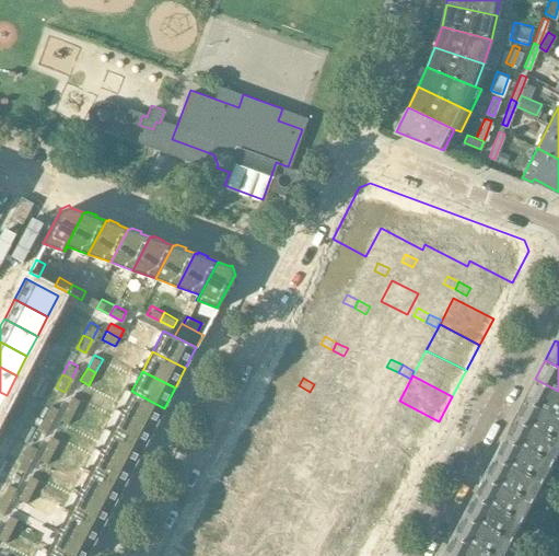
[(558,391),(535,379),(524,398),(558,416),(558,391)]
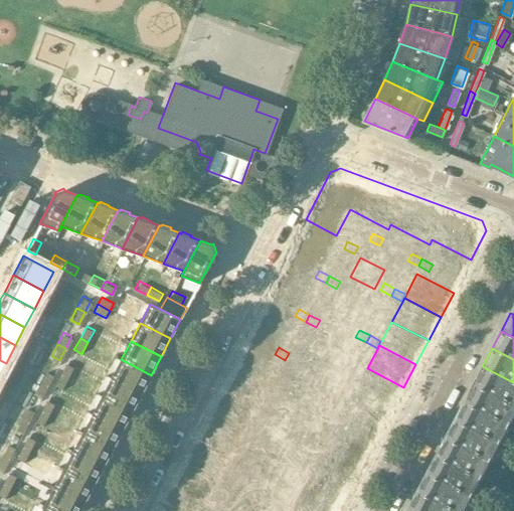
[(289,353),(285,360),(296,365),(300,358),(289,353)]
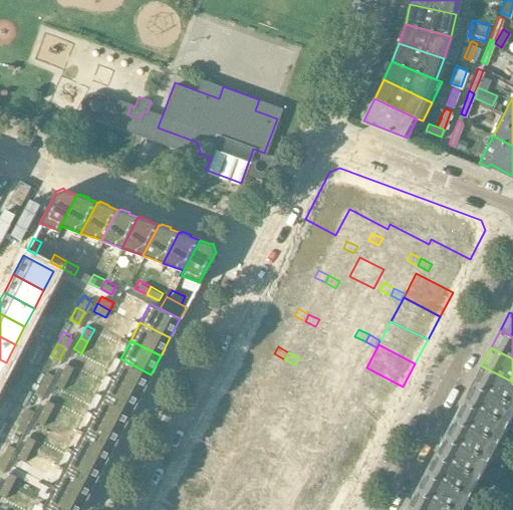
[(120,358),(111,376),(142,393),(151,374),(120,358)]
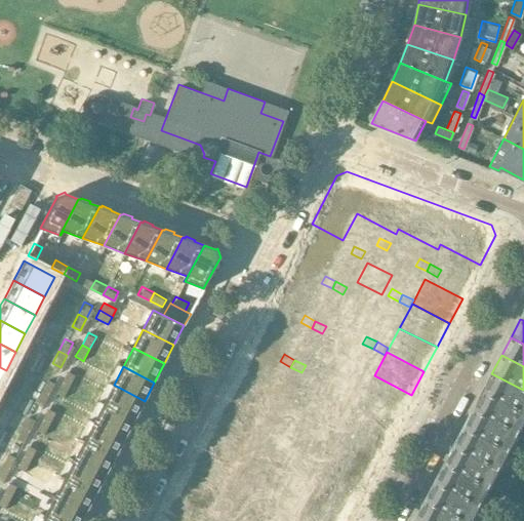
[(69,369),(63,382),(70,386),(77,373),(69,369)]
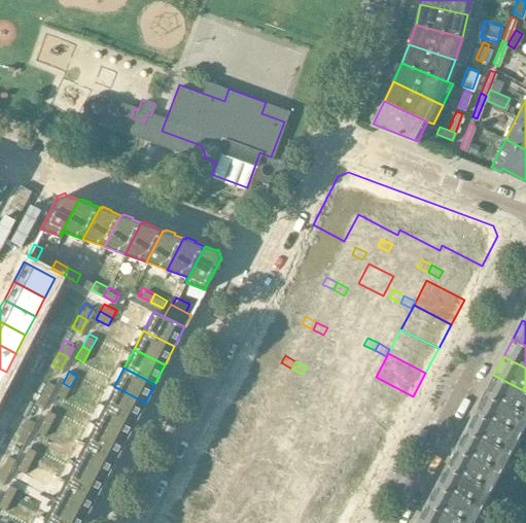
[(525,391),(493,375),(484,393),(525,415),(525,391)]
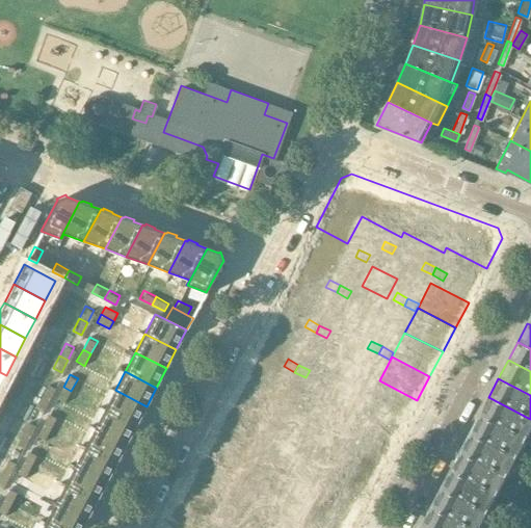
[(47,380),(40,393),(48,397),(54,385),(47,380)]
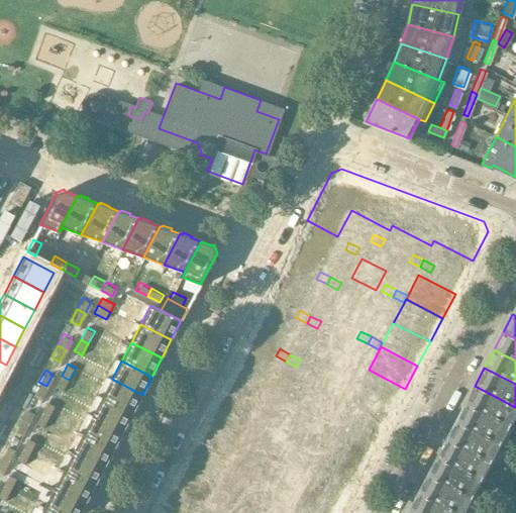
[(369,370),(356,394),(393,413),(405,389),(369,370)]
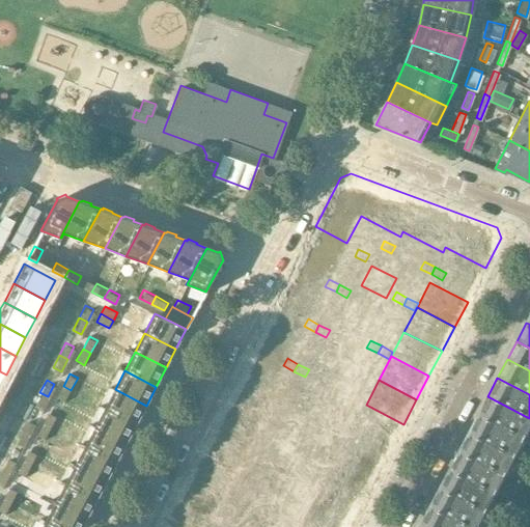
[(63,386),(56,398),(64,403),(71,390),(63,386)]
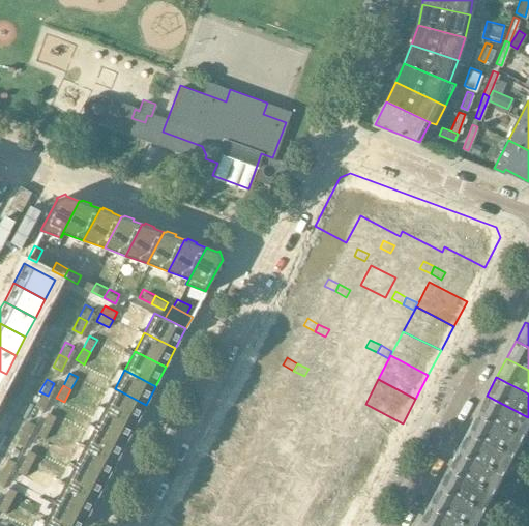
[(115,388),(105,407),(137,424),(146,405),(115,388)]
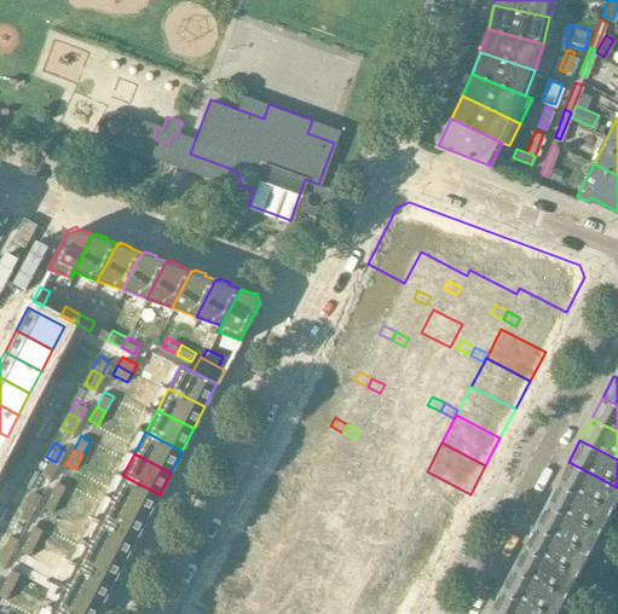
[(403,453),(398,462),(411,468),(415,459),(403,453)]
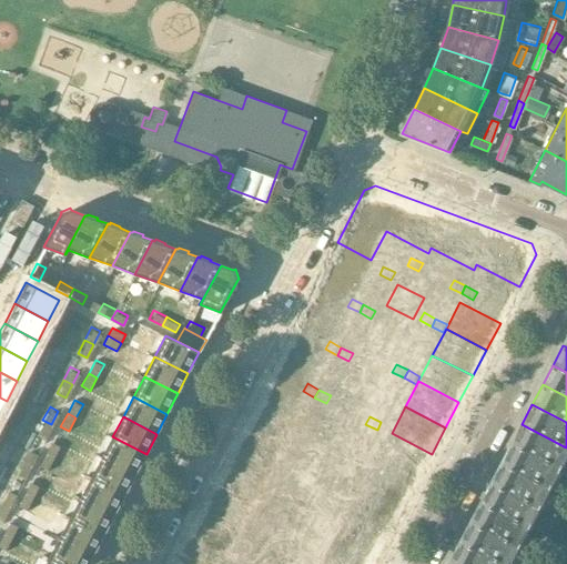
[(42,420),(36,433),(44,437),(51,424),(42,420)]
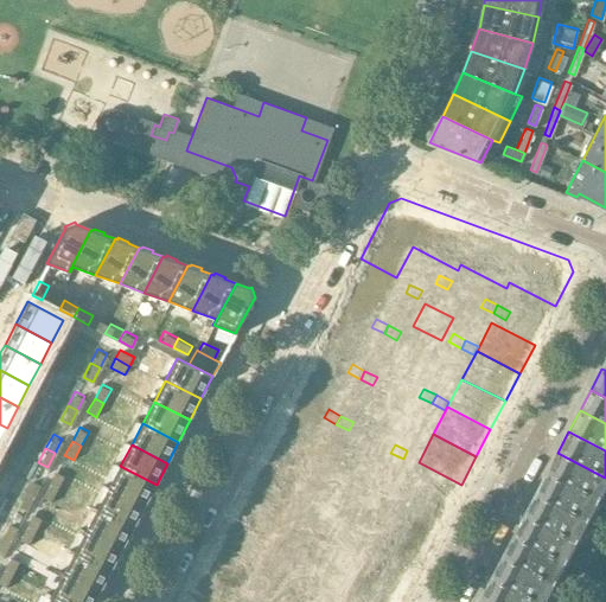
[(407,450),(403,459),(415,466),(420,458),(407,450)]
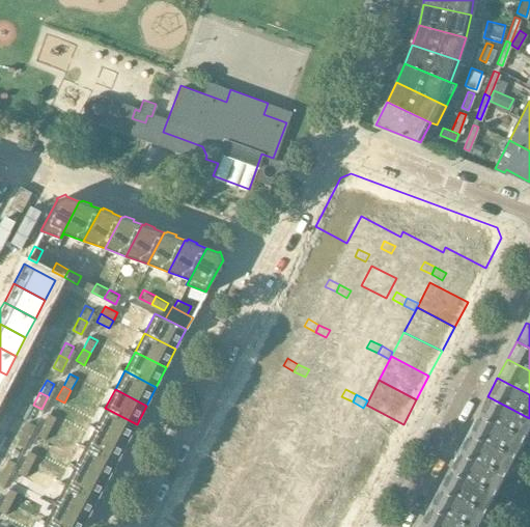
[(529,418),(487,396),(478,415),(525,439),(529,427),(529,418)]
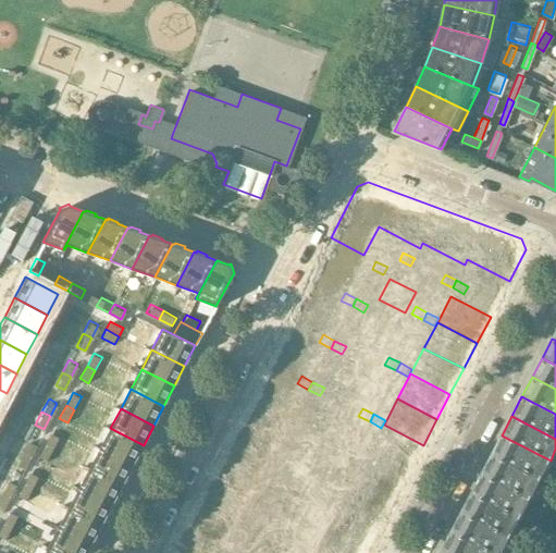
[(279,418),(275,426),(286,431),(291,424),(279,418)]
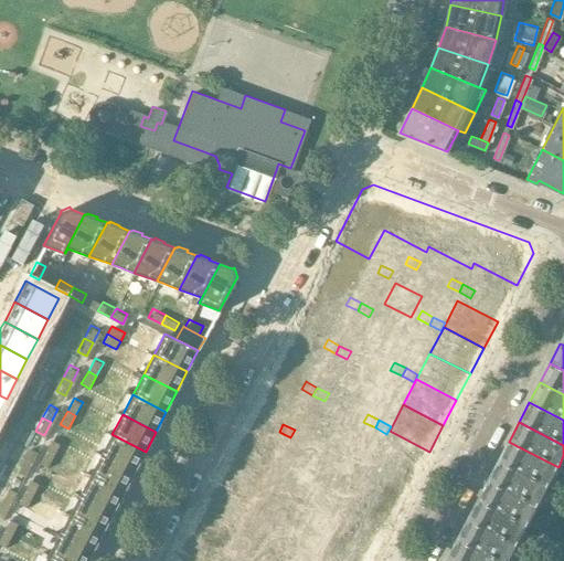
[(295,430),(290,437),(302,444),(307,436),(295,430)]
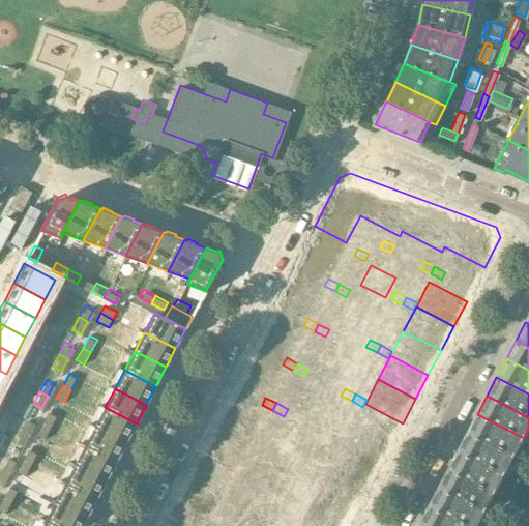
[(365,404),(353,428),(390,447),(403,424),(365,404)]
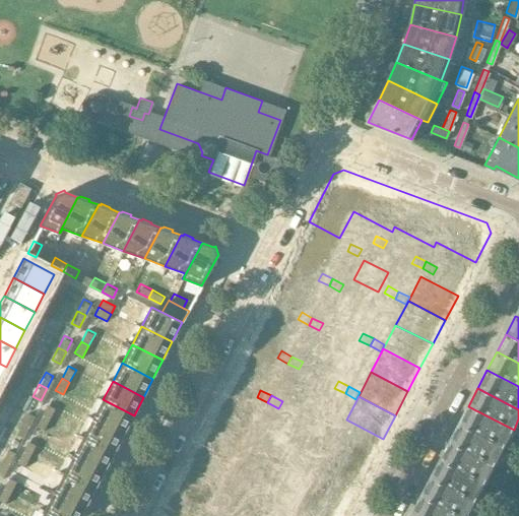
[(103,399),(93,417),(124,434),(134,415),(103,399)]
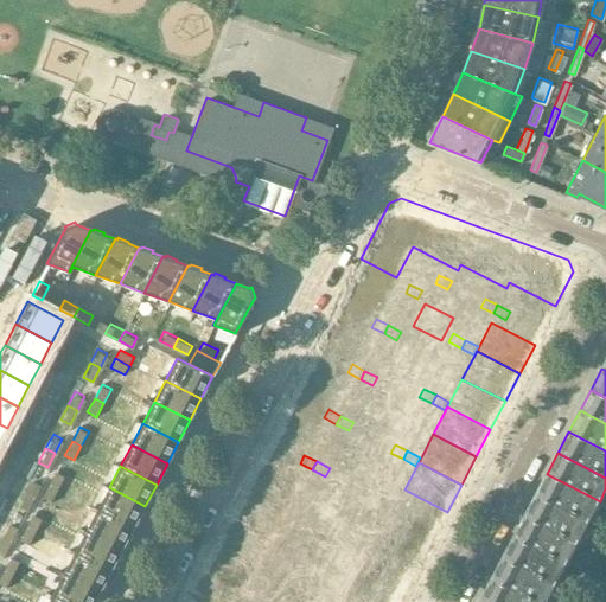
[(57,469),(50,484),(59,488),(67,474),(57,469)]
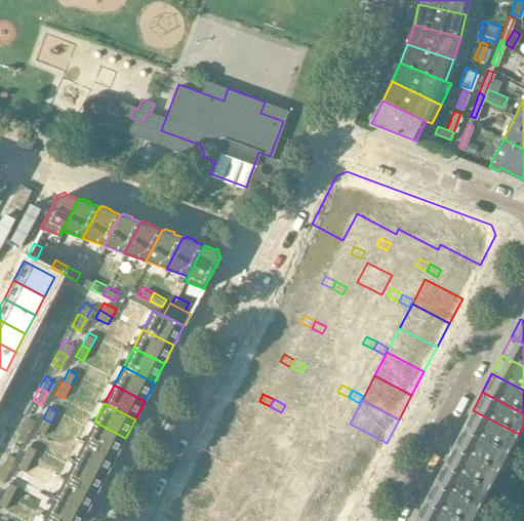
[(473,410),(464,428),(509,452),(519,434),(473,410)]
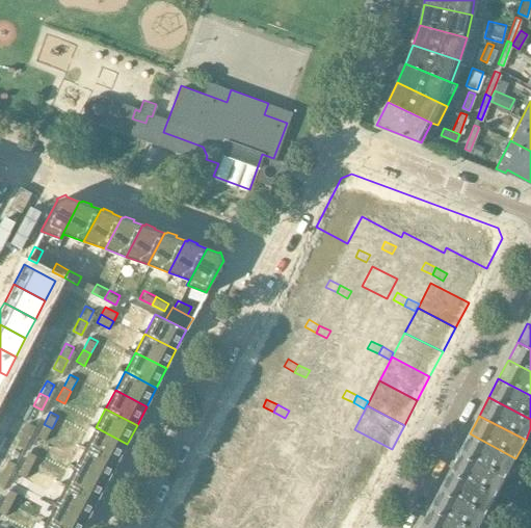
[(27,418),(20,430),(28,434),(34,422),(27,418)]
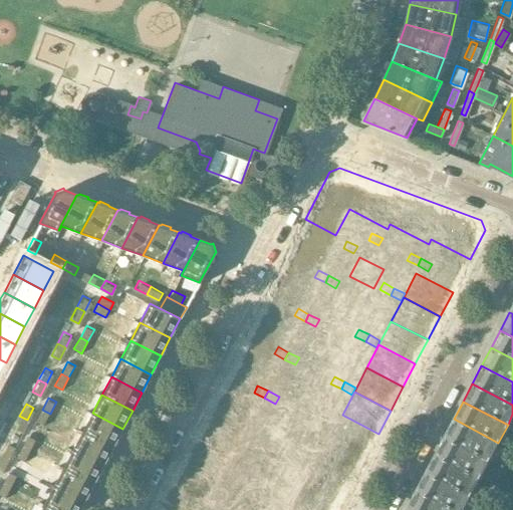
[(42,410),(36,422),(43,426),(50,414),(42,410)]
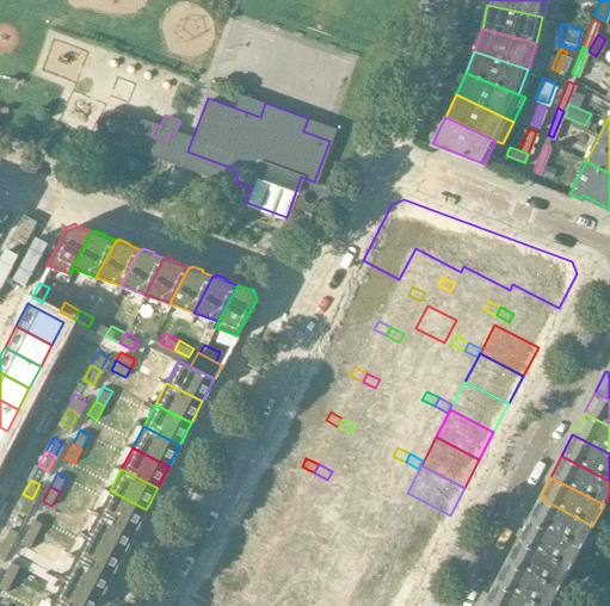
[(110,490),(98,512),(135,531),(146,509),(110,490)]
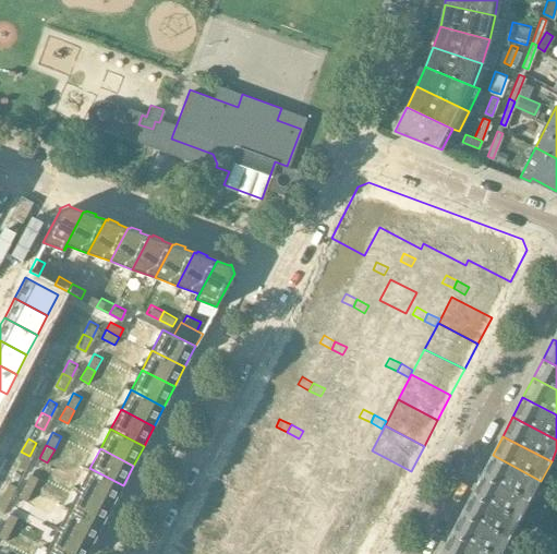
[(372,450),(358,476),(397,496),(411,471),(372,450)]
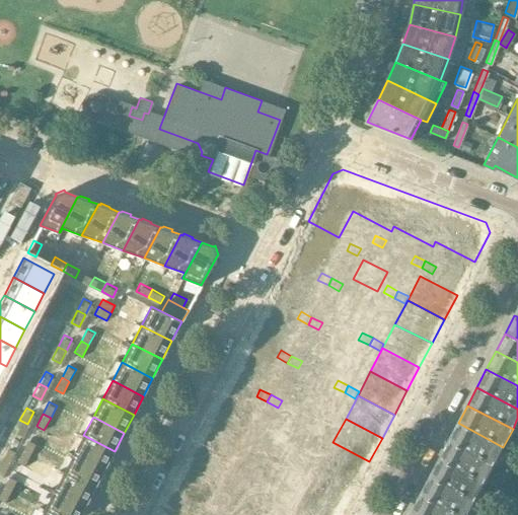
[(19,420),(13,432),(21,436),(27,424),(19,420)]
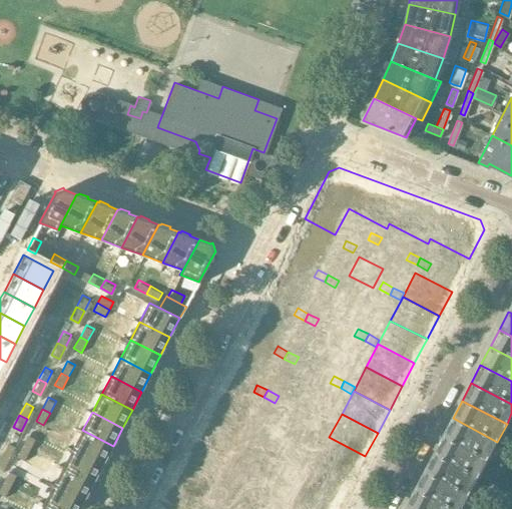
[(453,418),(443,436),(488,459),(497,442),(453,418)]
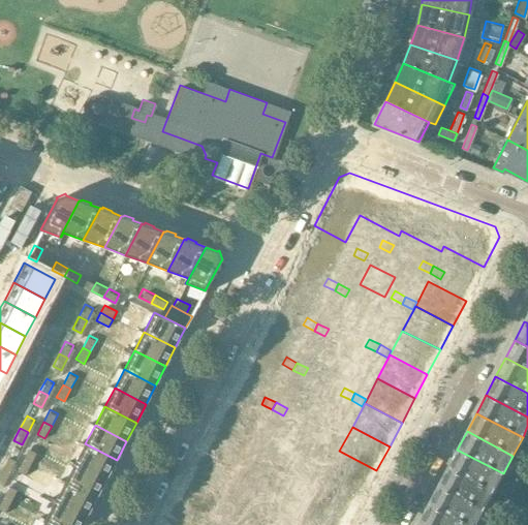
[(318,435),(314,442),(325,449),(330,441),(318,435)]
